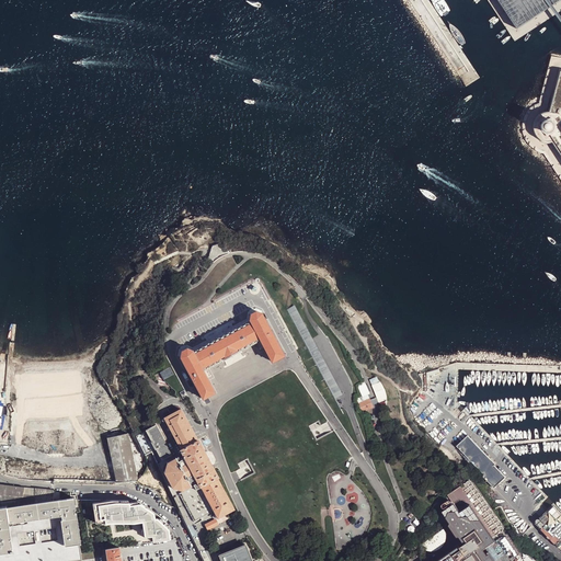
[(560,0),(496,0),(517,31),(553,7),(560,1),(560,0)]
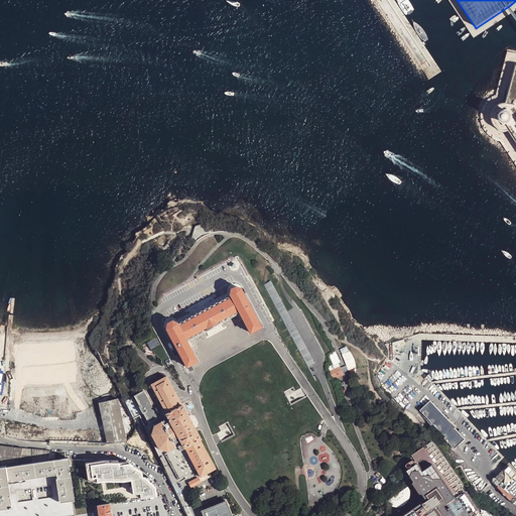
[(515,160),(502,139),(500,138),(496,137),(492,135),(488,131),(486,128),(484,123),(483,119),(484,114),(485,110),(487,106),(490,102),(494,100),(498,98),(509,54),(515,55),(515,52),(512,52),(507,51),(506,56),(496,96),(494,97),(490,100),(486,103),(484,107),(482,112),(481,117),(481,118),(482,121),(483,126),(484,129),(486,133),(489,136),(494,139),(496,140),(501,141),(513,160),(515,164),(515,160)]
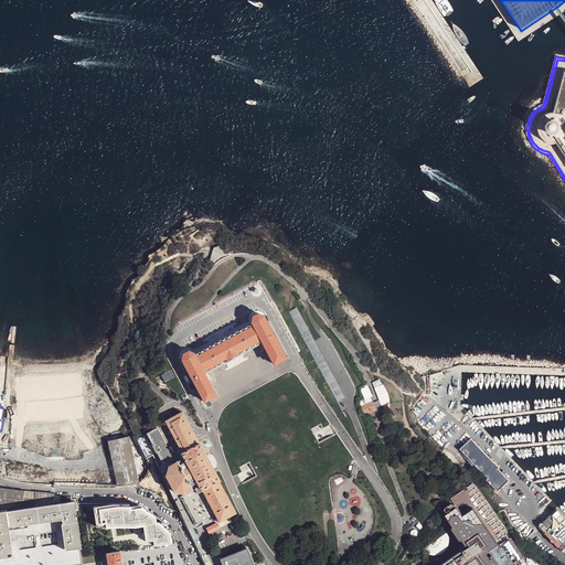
[(564,155),(557,142),(553,142),(550,142),(545,140),(543,138),(541,134),(540,130),(540,126),(541,123),(543,119),(546,117),(550,115),(554,114),(564,74),(564,68),(563,70),(552,112),(551,113),(546,114),(543,116),(540,119),(537,123),(537,127),(537,131),(539,136),(541,139),(544,142),(547,145),(552,146),(556,146),(564,159),(564,155)]
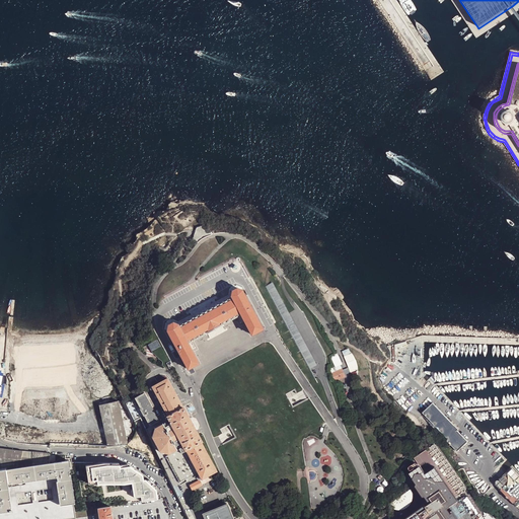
[(511,109),(500,116),(507,127),(509,125),(512,129),(515,127),(518,124),(518,122),(512,112),(511,109)]
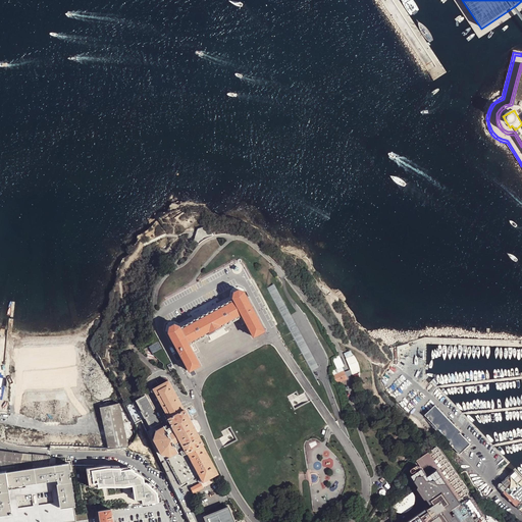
[(274,283),(269,285),(277,304),(282,302),(274,283)]
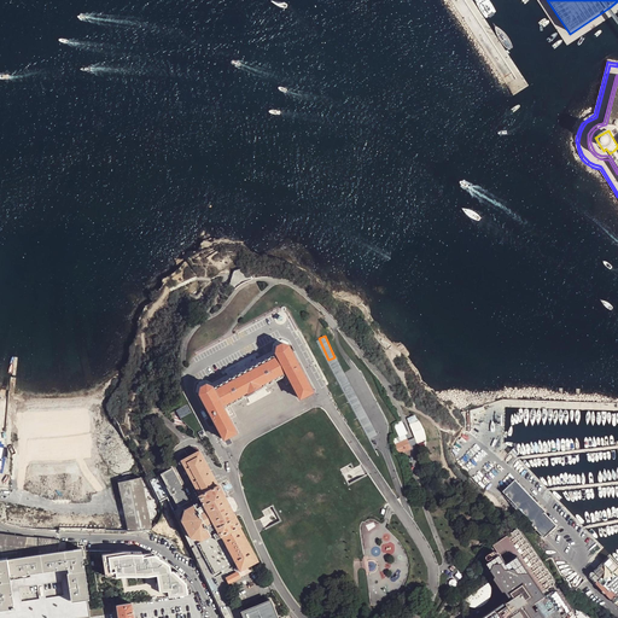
[(228,375),(214,383),(207,380),(198,384),(197,392),(199,394),(223,439),(237,432),(223,408),(248,396),(250,401),(246,402),(248,406),(272,392),(270,390),(267,391),(264,388),(264,386),(287,374),(301,398),(313,391),(289,345),(290,343),(283,339),(273,344),(272,351),(257,360),(256,357),(261,355),(258,353),(222,372),(223,374),(227,373),(228,375)]
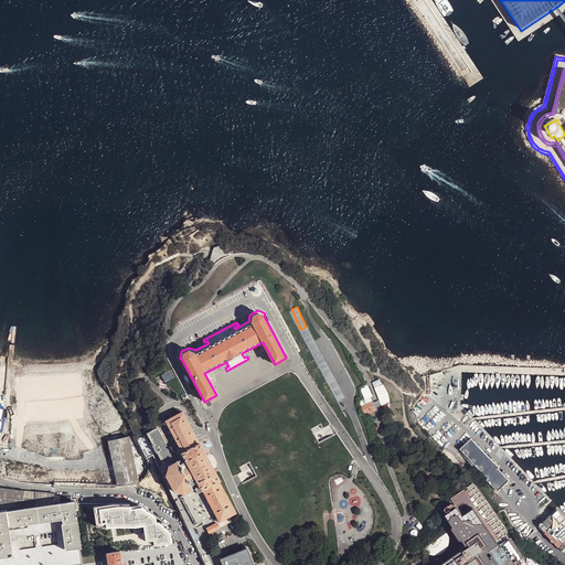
[(88,371),(82,372),(84,384),(91,382),(88,371)]
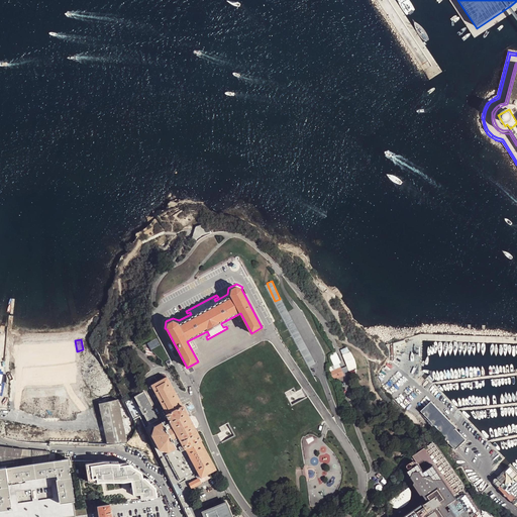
[(340,363),(336,352),(329,356),(332,363),(333,366),(329,368),(333,379),(341,376),(337,364),(340,363)]
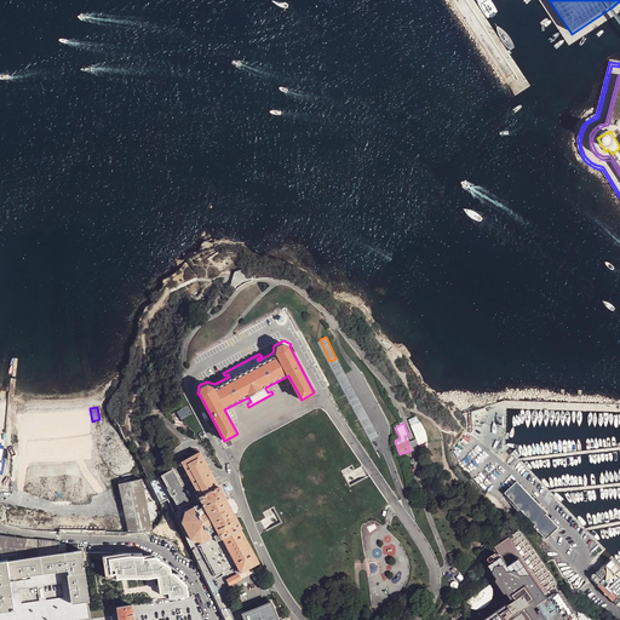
[(241,573),(256,566),(259,563),(241,528),(236,518),(236,517),(235,515),(233,509),(231,507),(229,505),(227,500),(224,497),(219,487),(218,487),(200,453),(183,461),(201,497),(200,498),(201,498),(202,501),(205,506),(196,506),(195,506),(187,510),(185,511),(183,521),(183,522),(185,524),(188,529),(188,530),(191,538),(193,538),(202,541),(204,541),(205,541),(211,537),(212,537),(210,533),(217,529),(222,538),(223,538),(237,564),(241,573)]
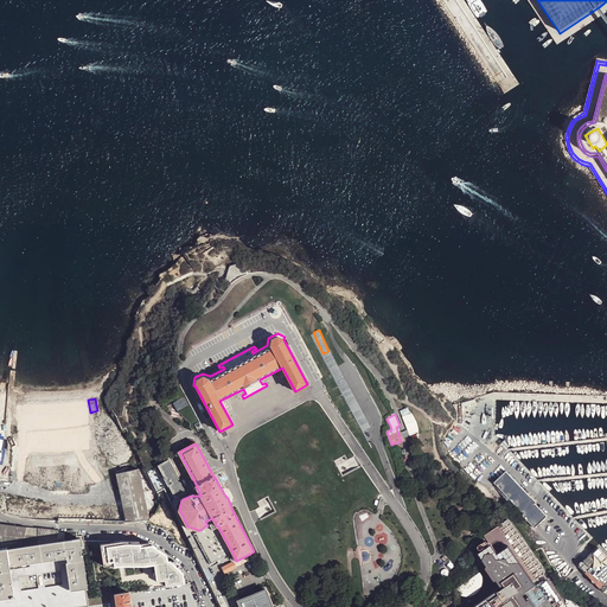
[(170,460),(159,465),(166,477),(164,478),(168,487),(171,486),(177,497),(186,492),(170,460)]
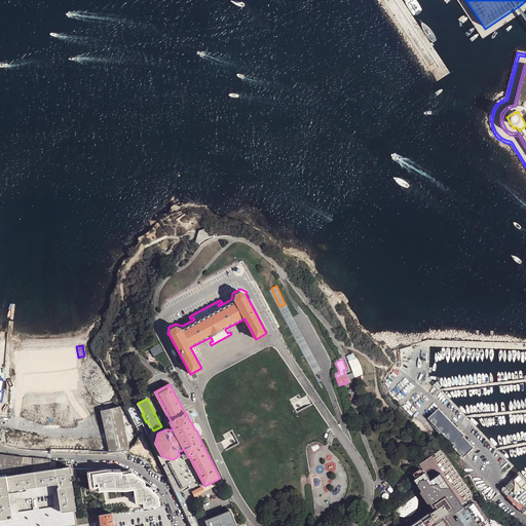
[(128,409),(137,426),(138,426),(141,424),(132,407),(128,409)]
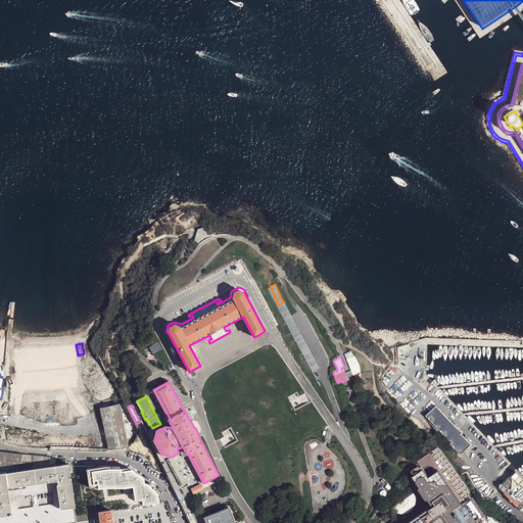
[(126,434),(120,406),(101,410),(107,438),(126,434)]
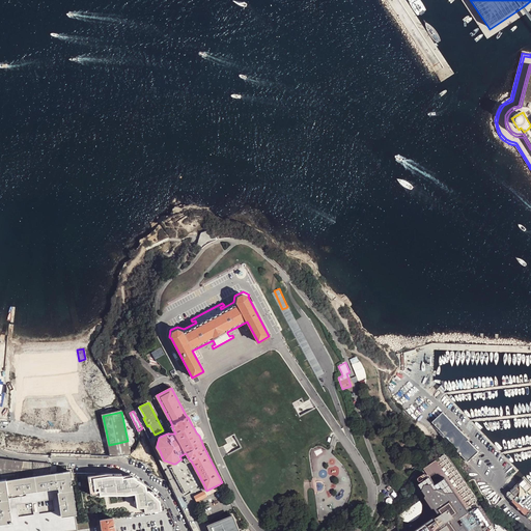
[(444,413),(434,421),(458,448),(457,449),(469,460),(479,450),(467,437),(444,413)]
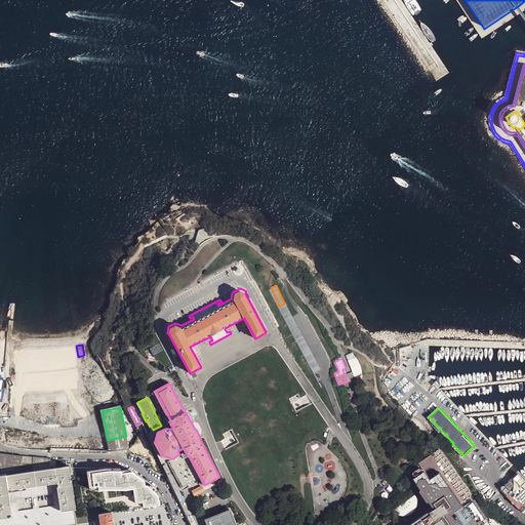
[(137,426),(144,440),(148,438),(149,437),(149,435),(143,422),(140,423),(137,426)]
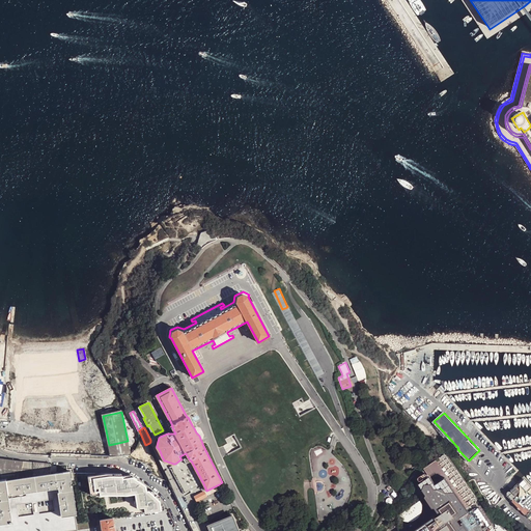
[(53,443),(0,432),(0,435),(0,441),(5,450),(16,452),(52,455),(52,454),(52,451),(53,443)]
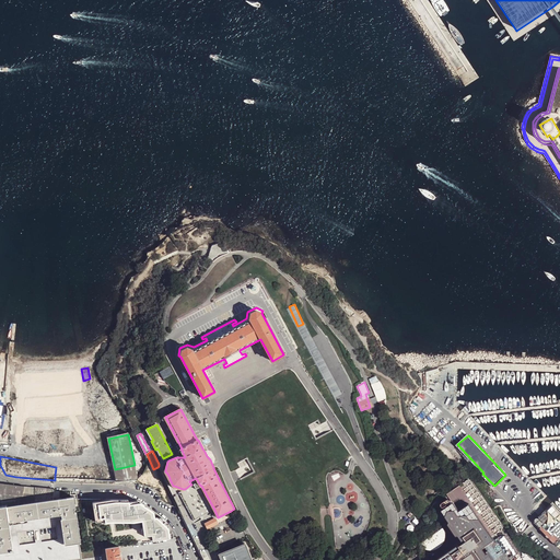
[(135,465),(115,469),(116,470),(116,471),(120,471),(121,479),(118,480),(118,481),(118,482),(135,481),(138,477),(135,465)]
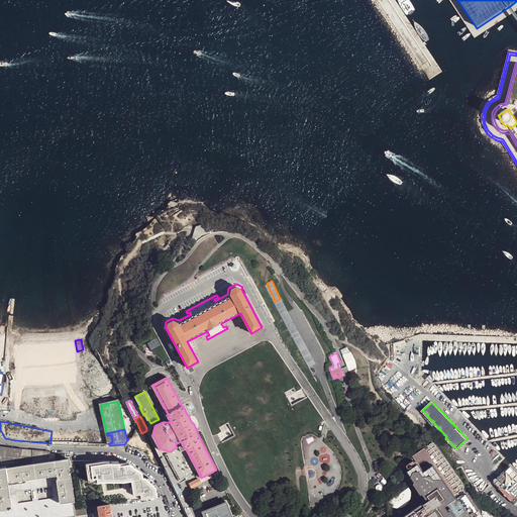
[(74,432),(52,431),(50,439),(55,439),(55,442),(74,442),(74,432)]
